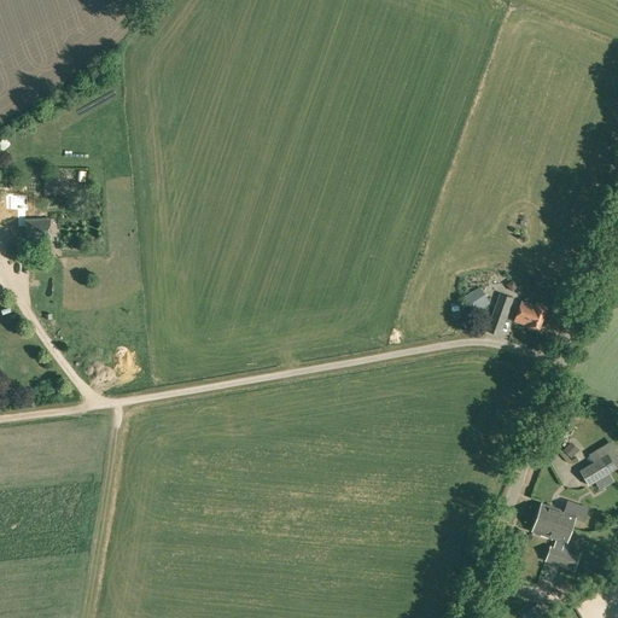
[(0,231),(23,229),(22,209),(0,209),(0,231)]
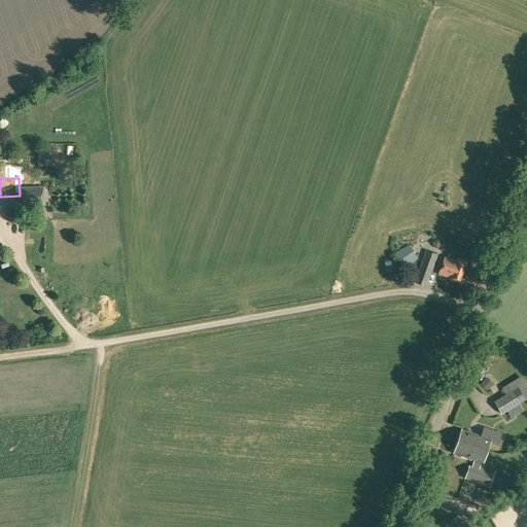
[(23,207),(43,206),(42,186),(22,187),(23,207)]
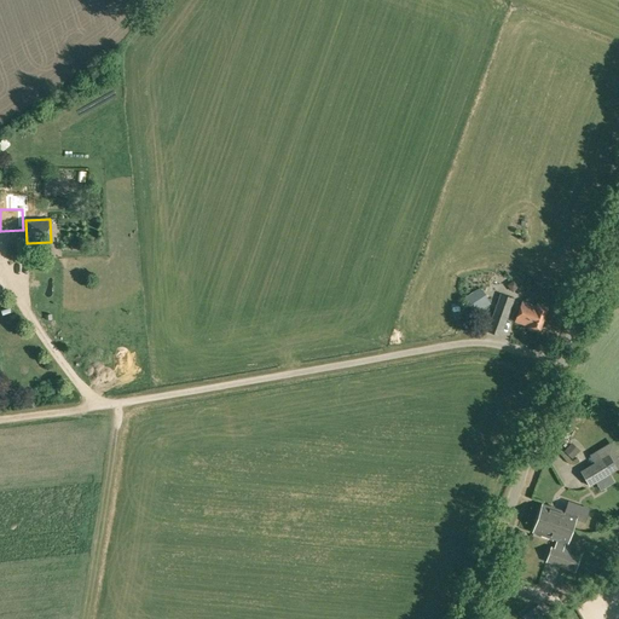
[(480,288),(463,299),(475,314),(490,304),(485,295),(480,288)]
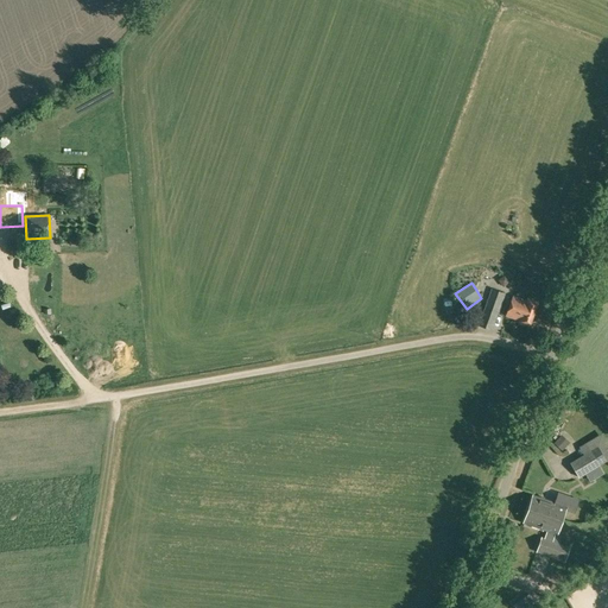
[(492,330),(505,293),(492,289),(481,318),(470,316),(468,323),(479,325),(492,330)]
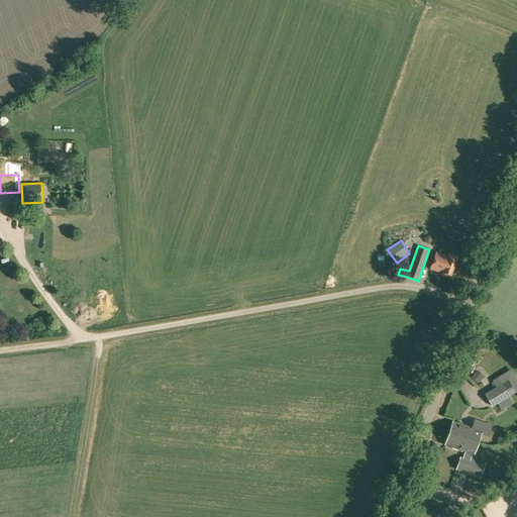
[(447,255),(436,251),(430,269),(441,273),(441,274),(450,277),(457,257),(447,253),(447,255)]
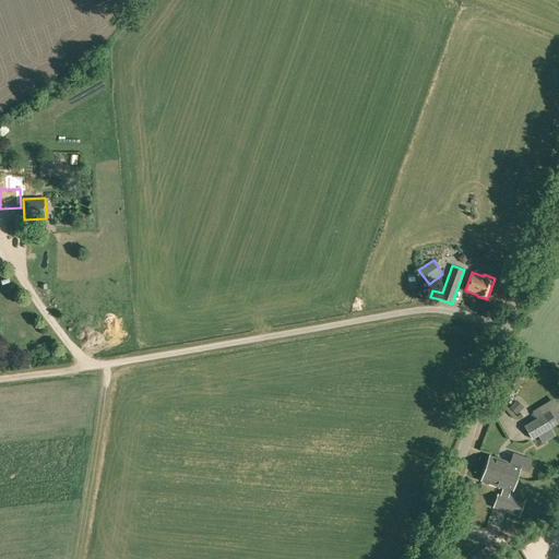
[(516,414),(524,406),(516,400),(509,407),(516,414)]
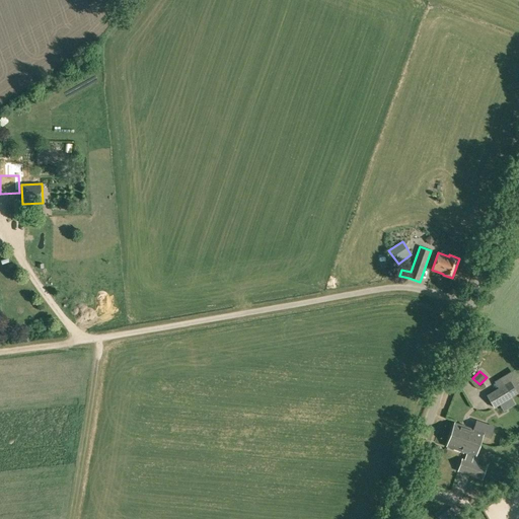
[(494,408),(512,397),(517,393),(510,381),(487,395),(494,408)]
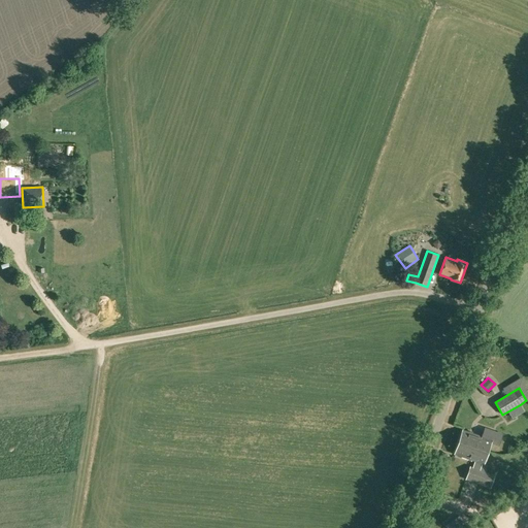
[(483,463),(484,463),(492,440),(463,431),(455,454),(475,460),(472,467),(470,466),(465,480),(490,488),(495,474),(480,469),(483,463)]
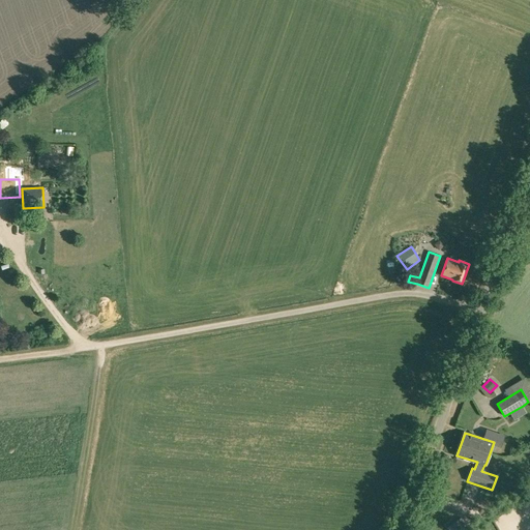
[(449,529),(454,529),(466,524),(461,516),(446,525),(449,529)]
